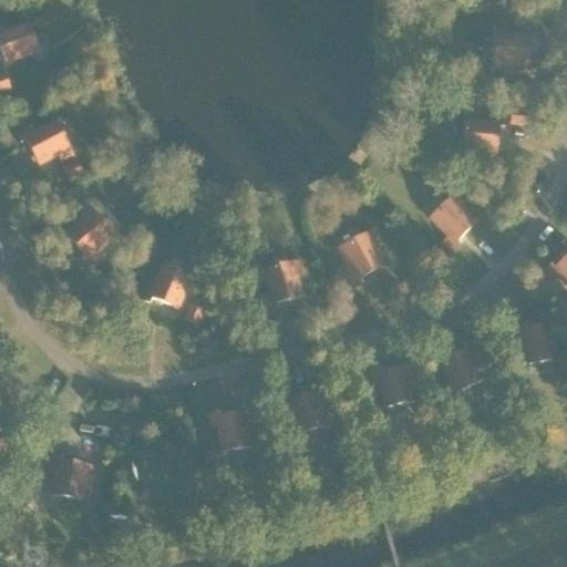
[(0,28),(0,51),(6,65),(38,52),(27,26),(3,35),(0,29),(0,28)]
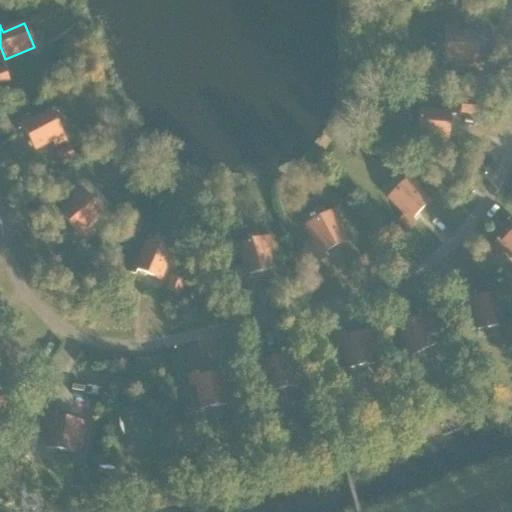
[(0,84),(9,80),(4,67),(0,68),(0,84)]
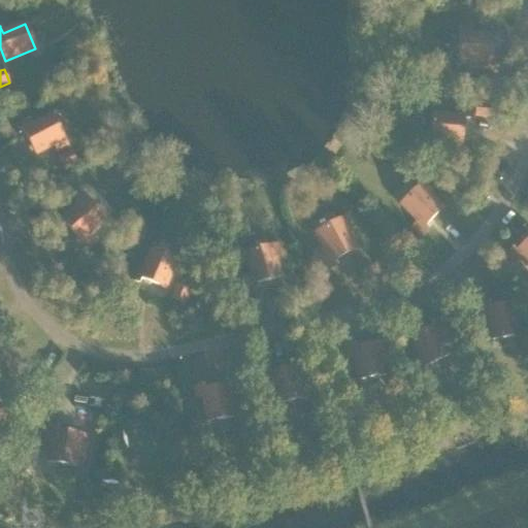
[(492,103),(476,102),(475,117),(490,119),(492,103)]
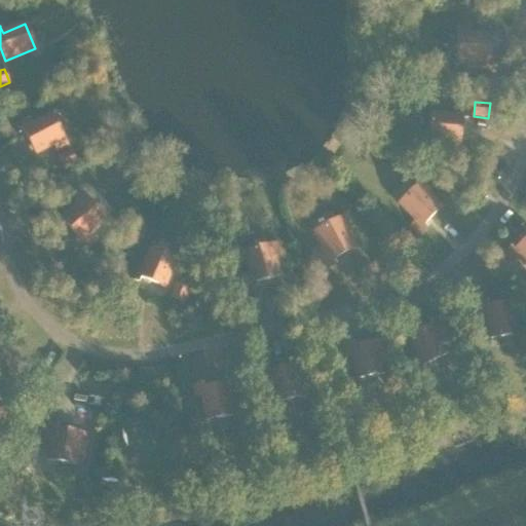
[(439,142),(459,144),(462,118),(466,118),(467,111),(455,110),(454,116),(430,114),(427,148),(439,149),(439,142)]
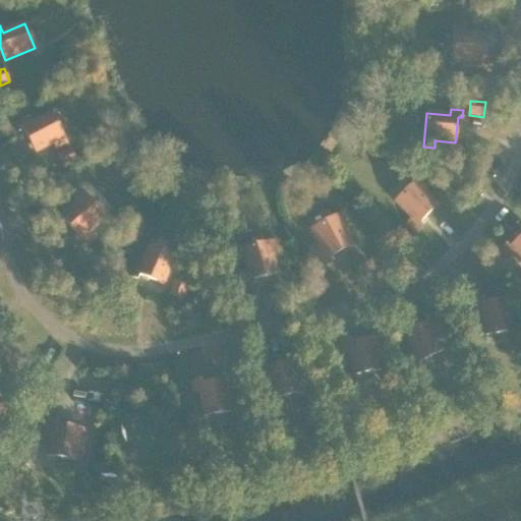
[(23,130),(35,153),(53,142),(56,150),(66,143),(50,114),(30,125),(26,119),(15,125),(18,132),(23,130)]
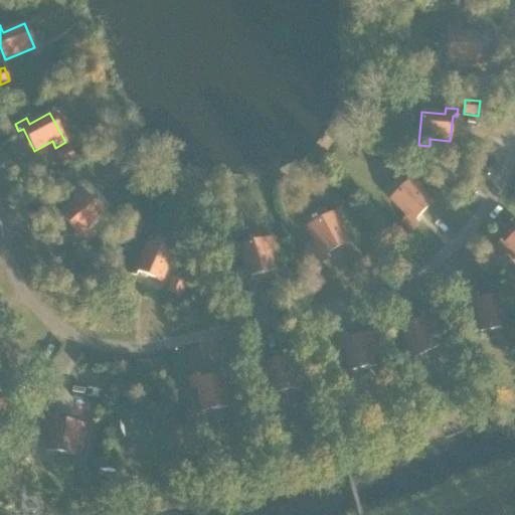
[(75,159),(69,147),(56,154),(62,166),(75,159)]
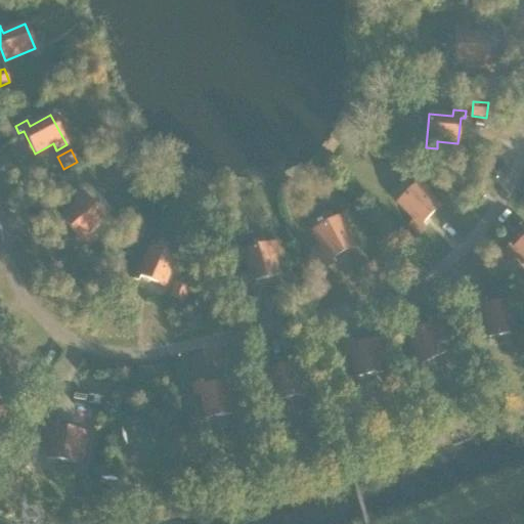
[(409,225),(419,234),(424,228),(421,225),(439,207),(425,192),(430,187),(422,179),(397,203),(415,220),(409,225)]
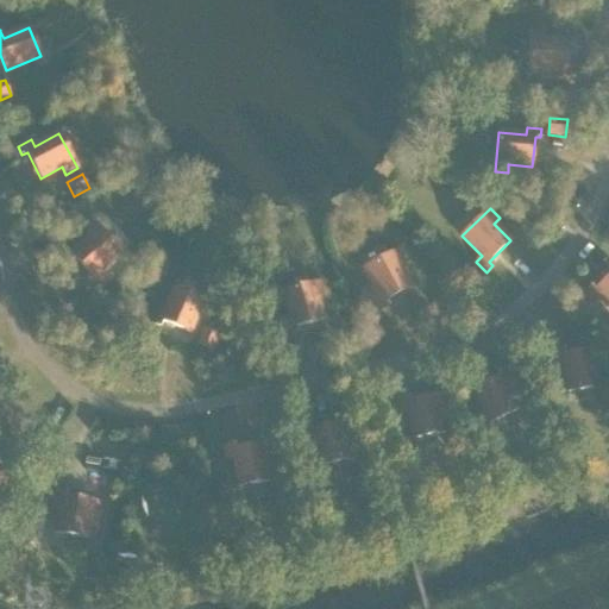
[(93,287),(105,277),(99,271),(120,253),(94,224),(83,232),(89,238),(71,255),(92,276),(87,281),(93,287)]
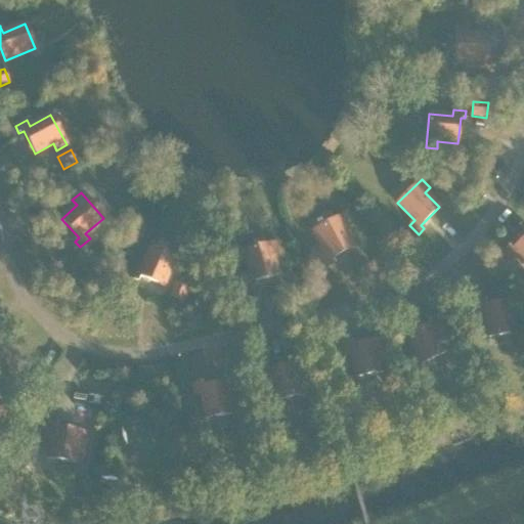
[(331,259),(353,247),(343,229),(349,225),(344,215),(314,231),(322,247),(317,251),(326,267),(333,263),(331,259)]
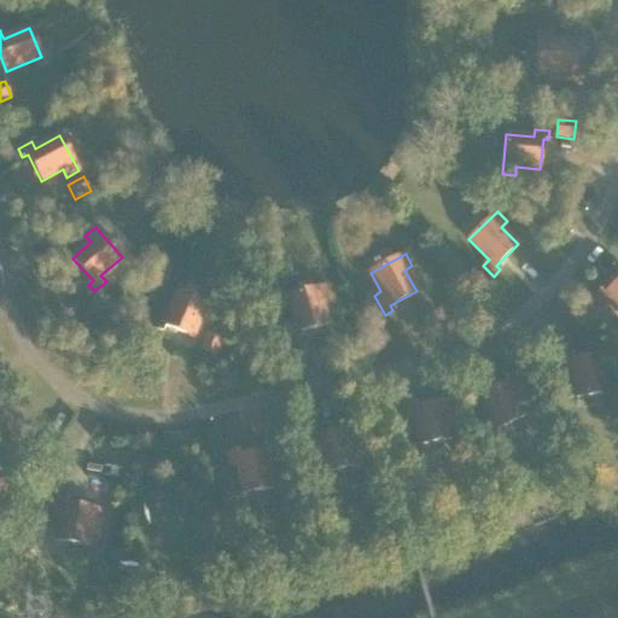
[(617,313),(617,281),(604,296),(599,292),(593,298),(604,309),(608,304),(617,313)]
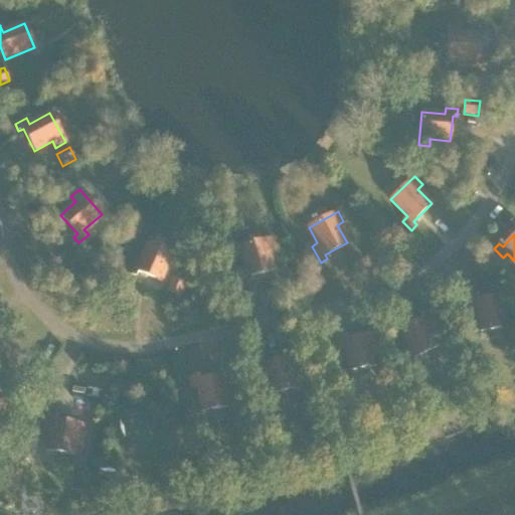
[(239,247),(245,270),(239,272),(242,284),(249,282),(248,277),(273,271),(268,251),(275,249),(272,238),(239,247)]
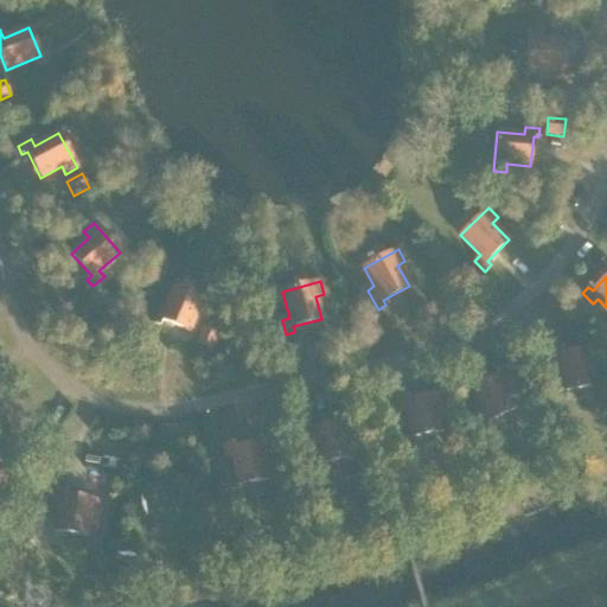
[(174,286),(164,312),(157,308),(151,323),(159,326),(161,320),(189,332),(198,311),(205,314),(211,301),(174,286)]
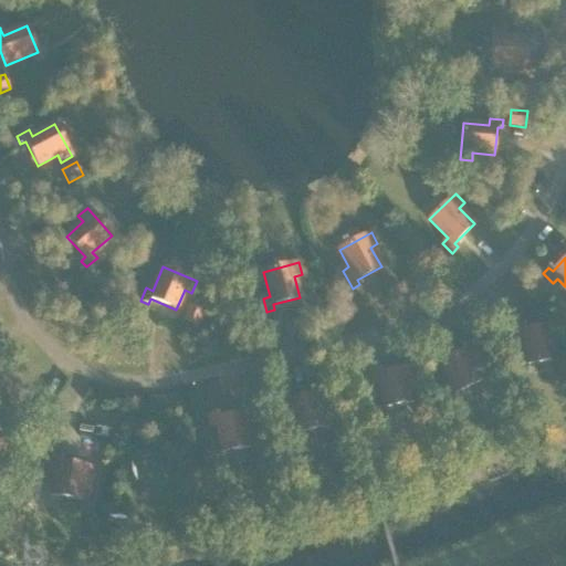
[(345,294),(337,280),(323,289),(331,302),(345,294)]
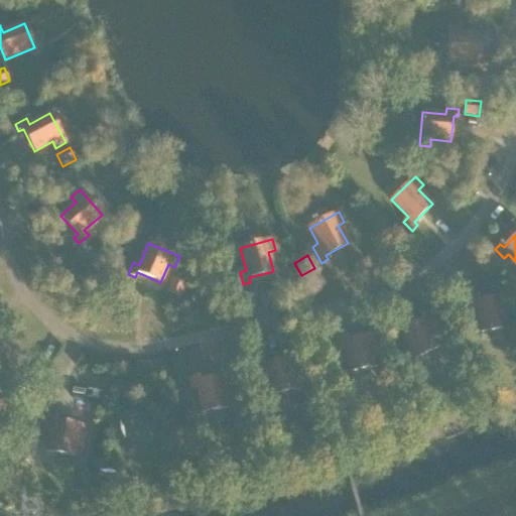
[(186,283),(172,278),(167,291),(180,296),(186,283)]
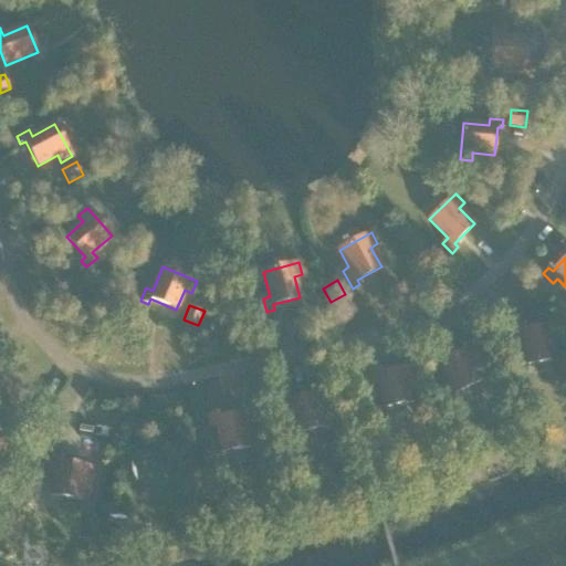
[(527,365),(555,362),(551,327),(524,331),(523,325),(515,326),(516,341),(524,339),(527,365)]
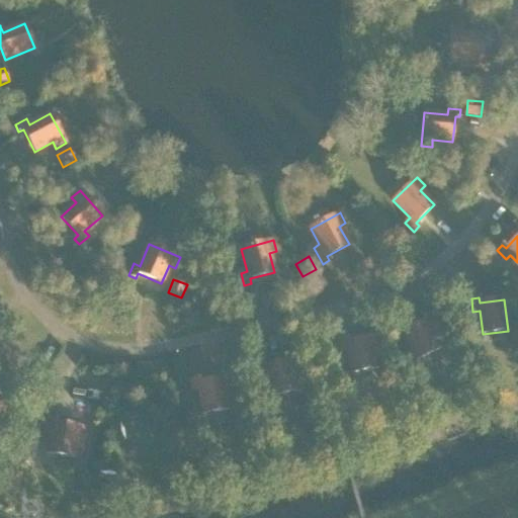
[(410,363),(440,349),(430,328),(436,325),(431,313),(424,317),(426,321),(403,332),(412,350),(406,353),(410,363)]
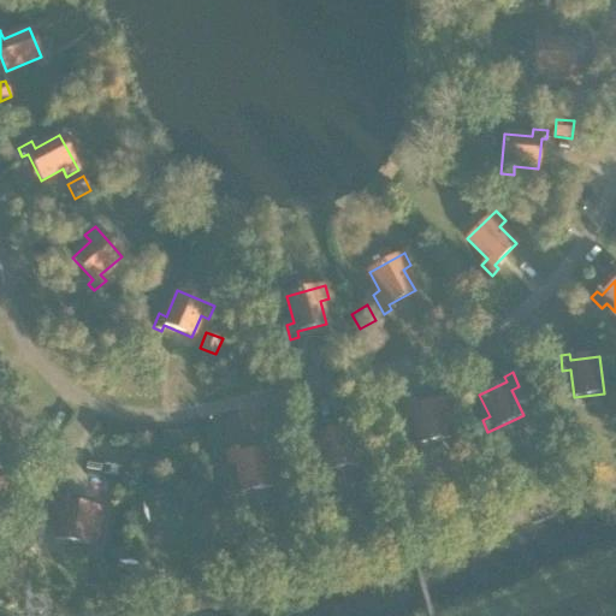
[(414,416),(419,444),(450,438),(443,401),(414,407),(413,401),(403,403),(407,418),(414,416)]
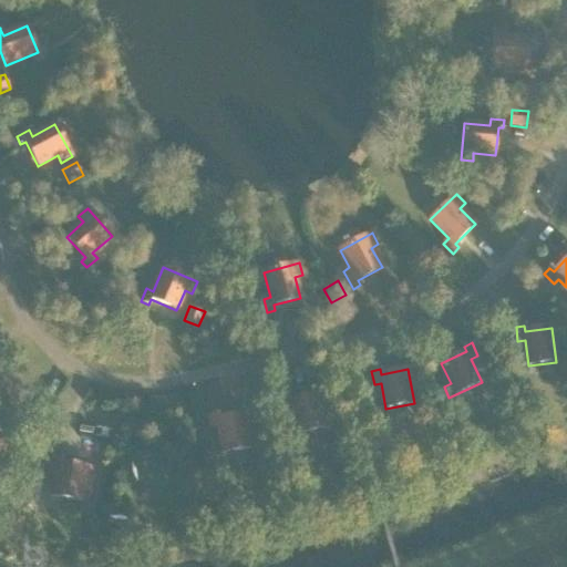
[(383,424),(380,409),(364,412),(367,426),(383,424)]
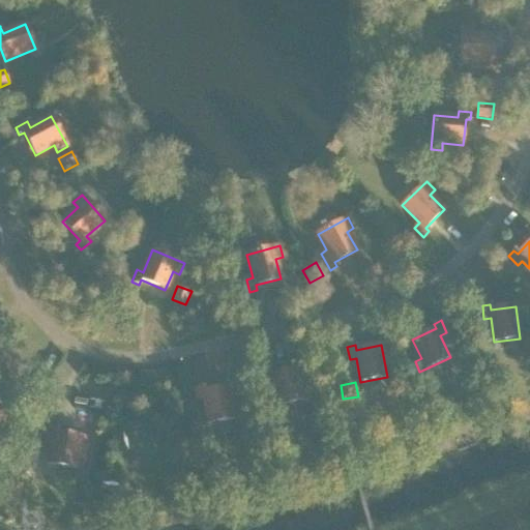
[(208,423),(242,418),(240,407),(233,408),(229,387),(204,391),(203,386),(196,388),(198,401),(204,400),(208,423)]
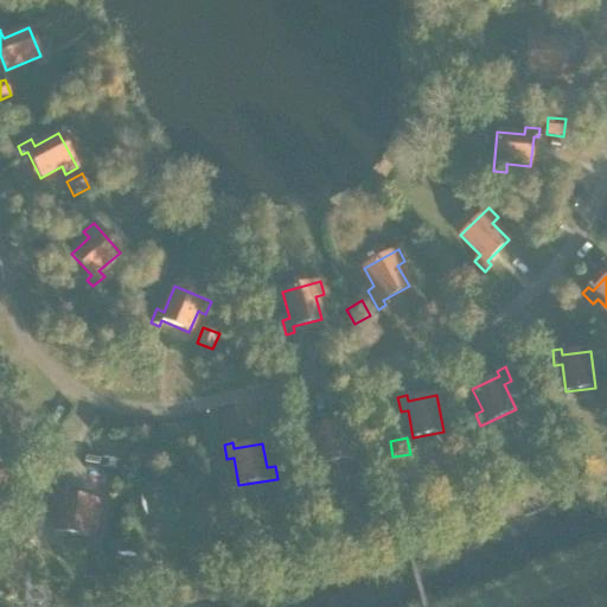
[(376,467),(371,452),(353,455),(357,472),(376,467)]
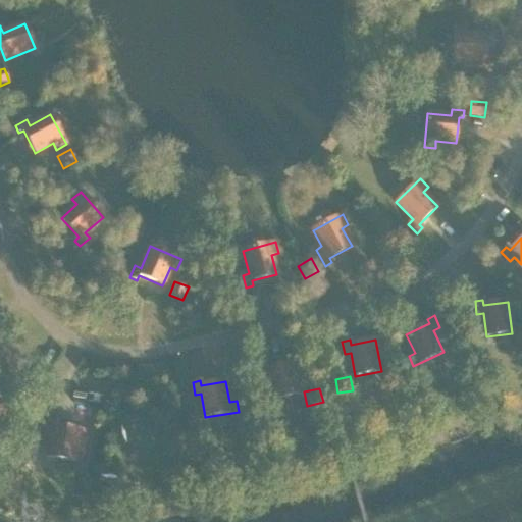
[(9,410),(3,406),(0,409),(0,419),(1,420),(9,410)]
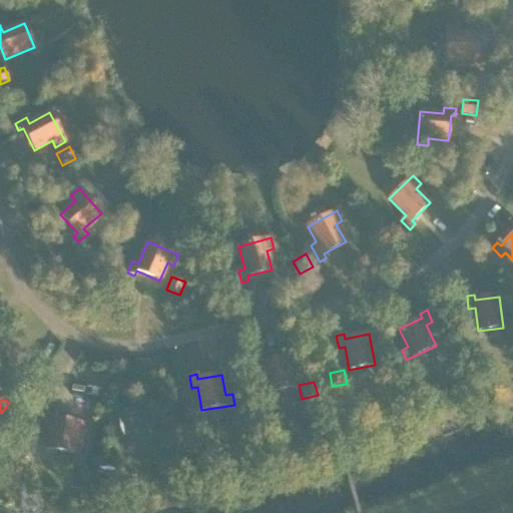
[(54,414),(47,413),(43,434),(49,435),(47,449),(79,455),(81,444),(74,443),(78,423),(53,419),(54,414)]
